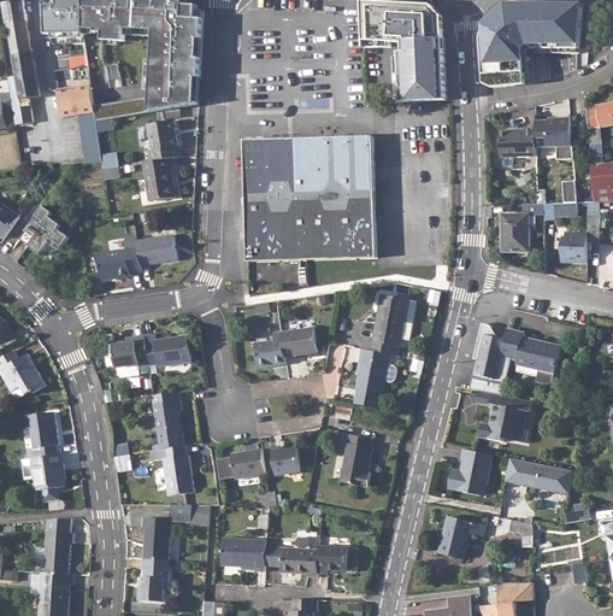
[(15,0),(1,3),(15,78),(6,80),(9,92),(12,113),(30,111),(28,99),(39,98),(21,0),(15,0)]
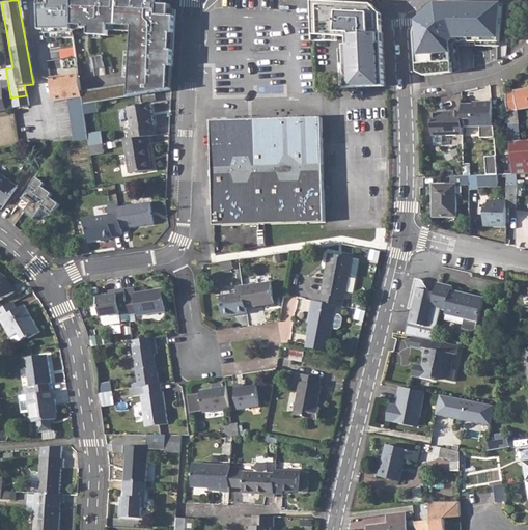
[(43,0),(33,0),(35,29),(43,29),(43,31),(71,30),(70,0),(55,0),(55,10),(48,11),(47,0),(43,0)]
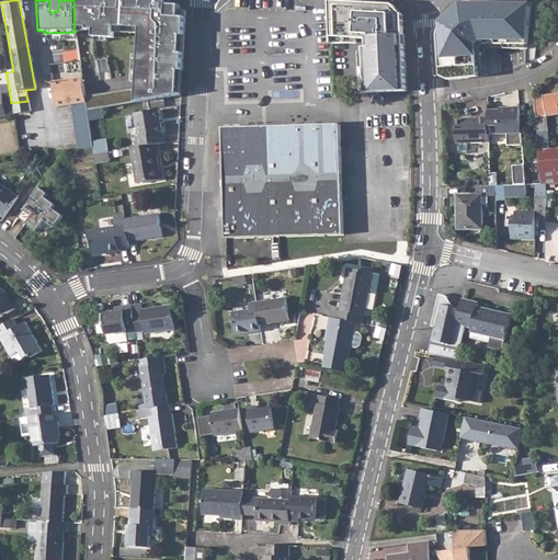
[(73,0),(75,32),(95,31),(97,35),(99,35),(100,44),(154,42),(154,40),(151,11),(150,10),(87,11),(86,0),(73,0)]
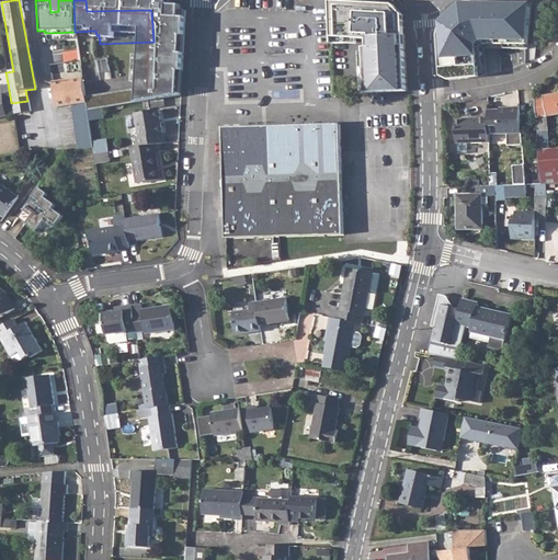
[(329,0),(330,42),(343,42),(343,36),(366,36),(367,46),(363,47),(366,93),(409,91),(405,19),(389,1),(329,0)]
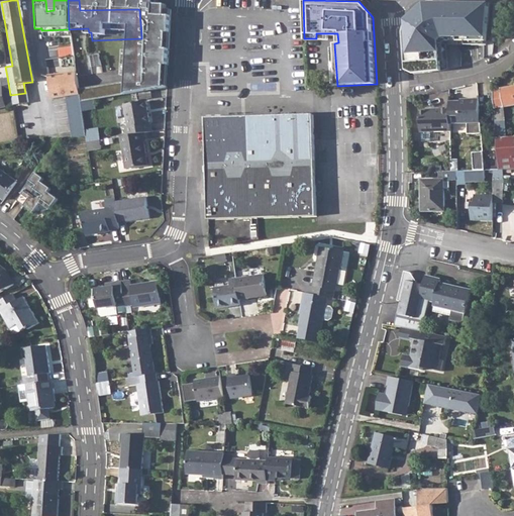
[(485,43),(489,1),(425,1),(405,18),(402,27),(405,69),(414,73),(439,70),(446,68),(445,43),(485,43)]
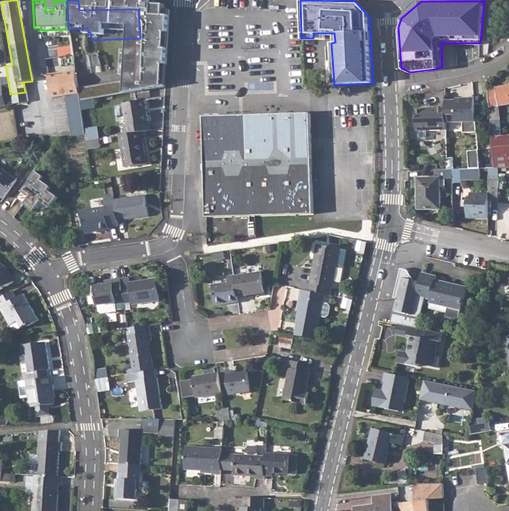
[(155,8),(138,10),(140,36),(158,35),(155,8)]
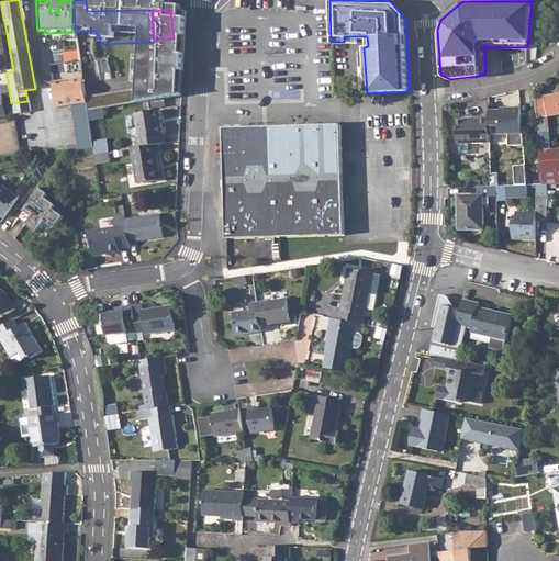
[(64,60),(79,59),(78,49),(63,51),(64,60)]
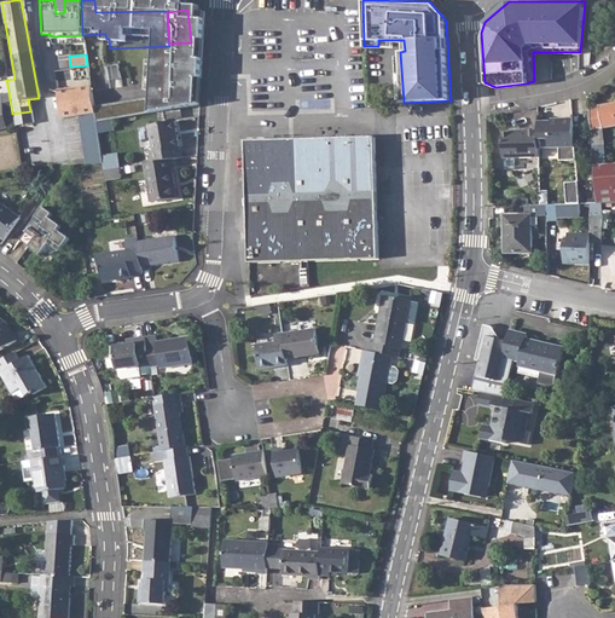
[(90,84),(57,88),(54,90),(58,117),(61,117),(76,115),(93,113),(90,84)]
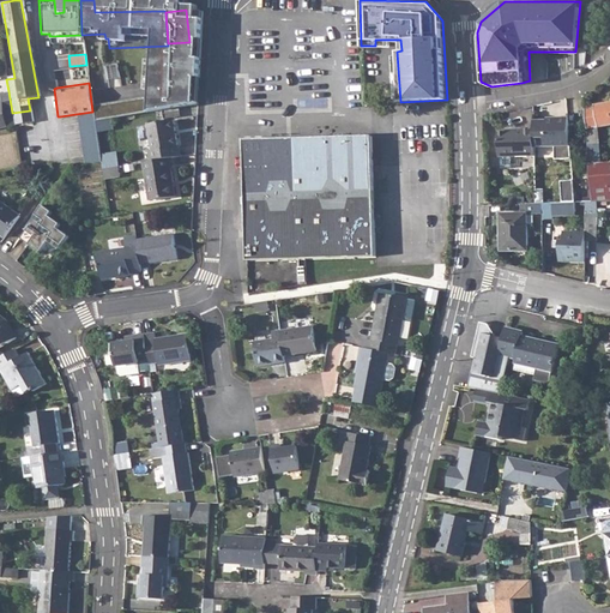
[(8,91),(0,92),(0,102),(4,126),(13,124),(12,113),(8,91)]
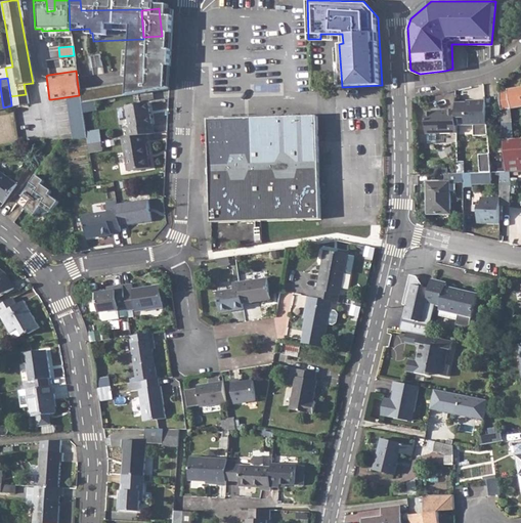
[(505,90),(497,90),(501,122),(507,121),(505,107),(509,107),(520,104),(520,85),(504,88),(505,90)]
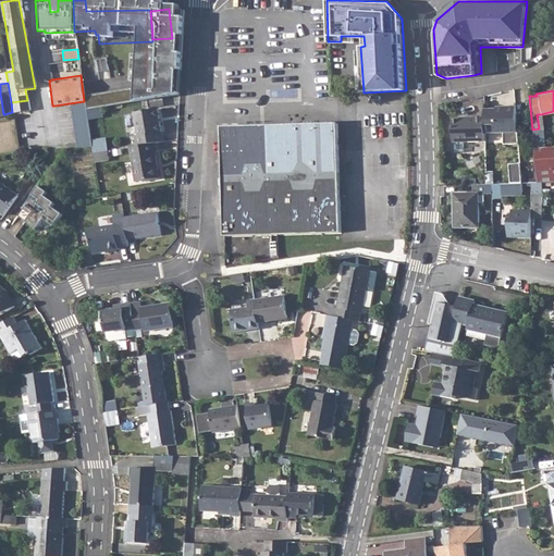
[(27,100),(11,102),(12,112),(13,113),(29,111),(27,100)]
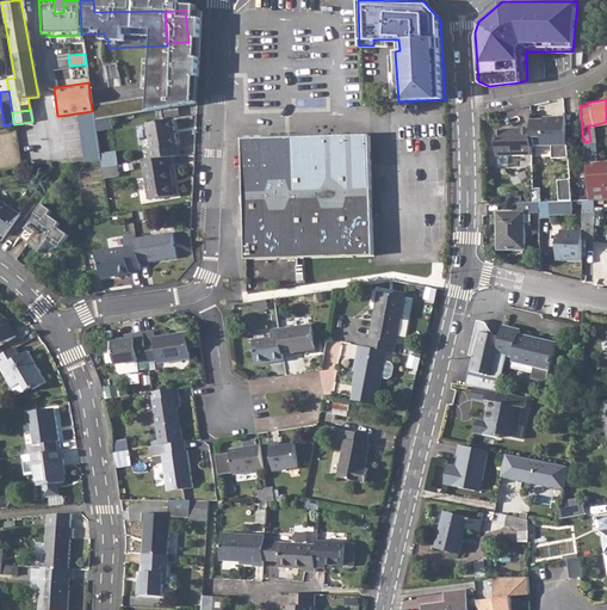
[(92,111),(75,114),(84,161),(99,161),(94,130),(93,119),(92,111)]
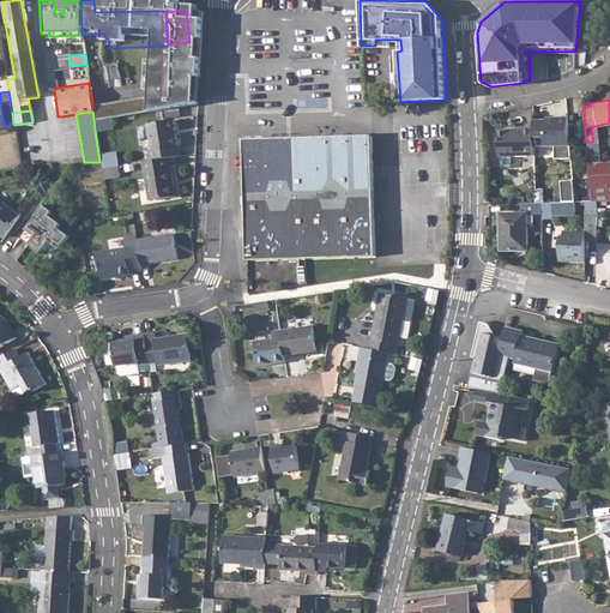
[(551,158),(571,158),(567,120),(530,119),(531,127),(531,145),(551,145),(551,158)]
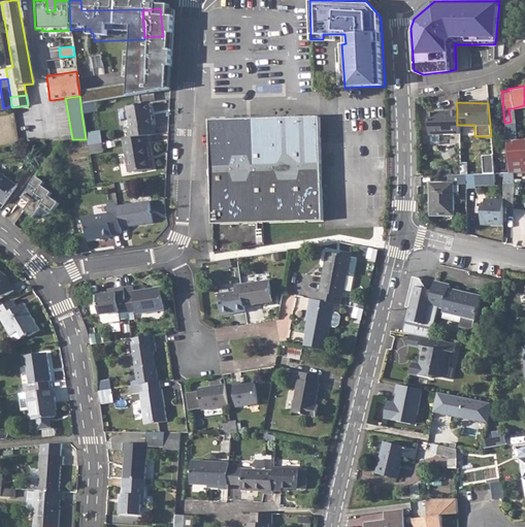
[(125,129),(127,138),(145,135),(153,134),(151,125),(146,103),(125,107),(128,128),(125,129)]
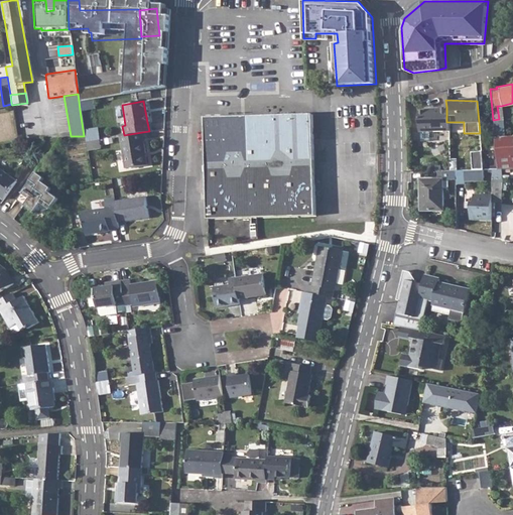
[(446,122),(446,107),(429,107),(429,109),(415,110),(416,130),(446,130),(446,122)]
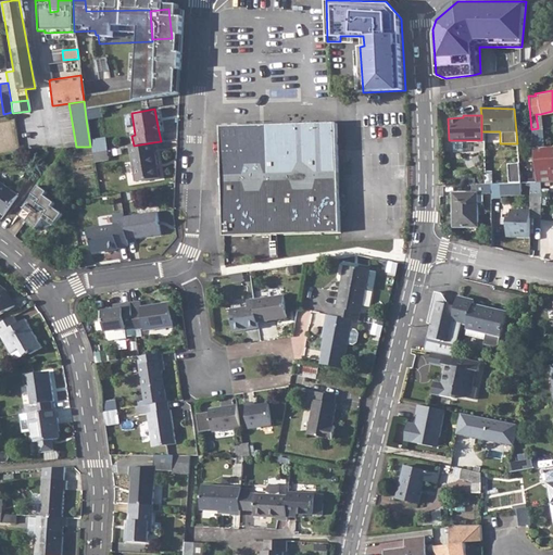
[(334,123),(218,126),(220,139),(218,139),(221,236),(337,234),(335,137),(334,137),(334,123)]
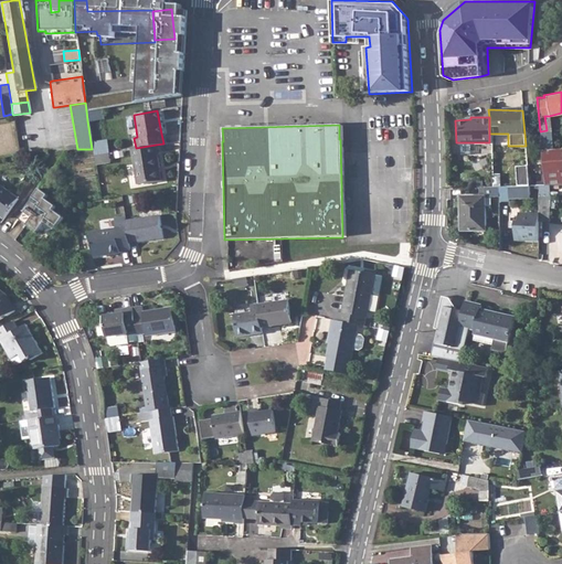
[(540,131),(542,169),(543,184),(547,184),(561,183),(561,149),(551,150),(550,134),(547,134),(547,130),(540,131)]
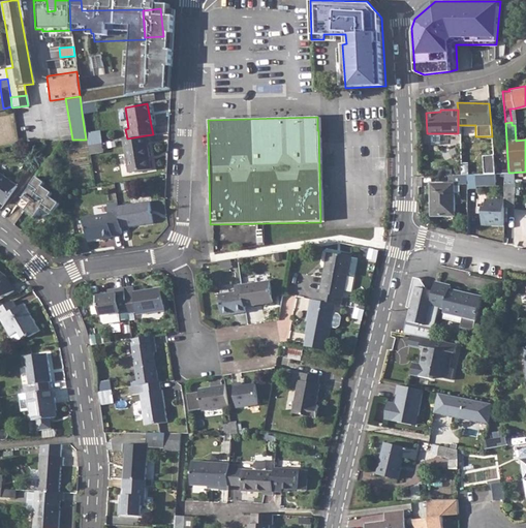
[(89,152),(102,152),(101,130),(88,130),(89,152)]
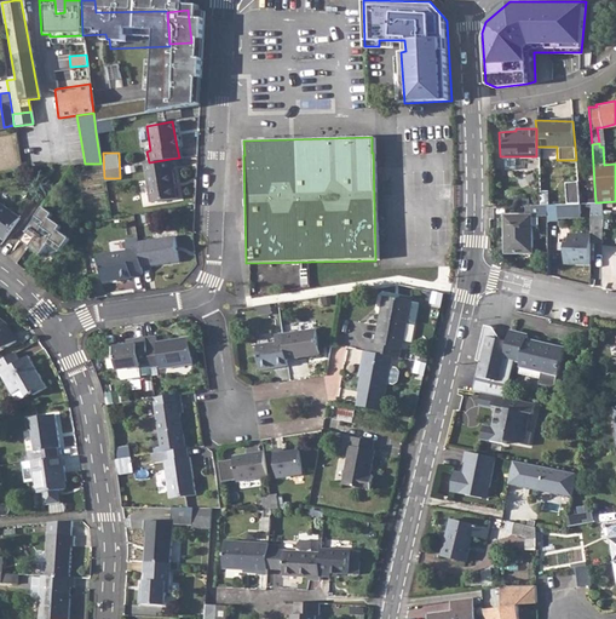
[(149,162),(142,164),(148,202),(171,199),(170,184),(172,184),(170,170),(172,170),(171,159),(149,162)]
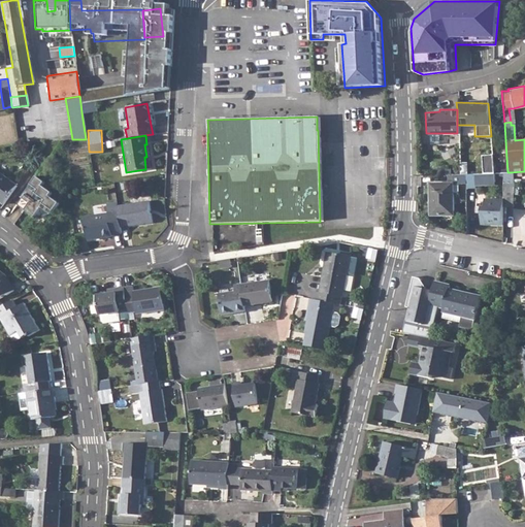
[(493,158),(493,156),(482,156),(483,173),(494,173),(493,158)]
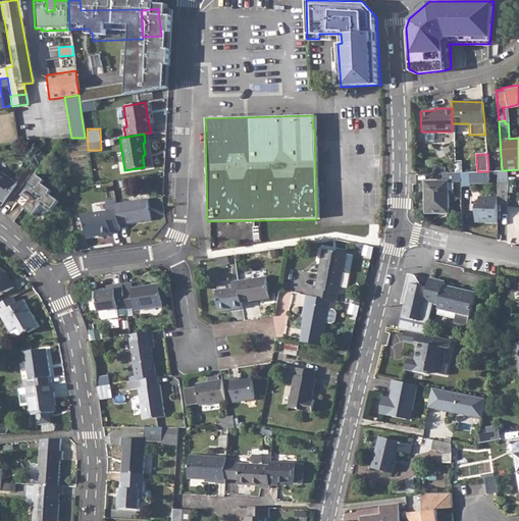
[(496,183),(496,191),(505,191),(506,191),(505,170),(502,170),(496,171),(496,183)]
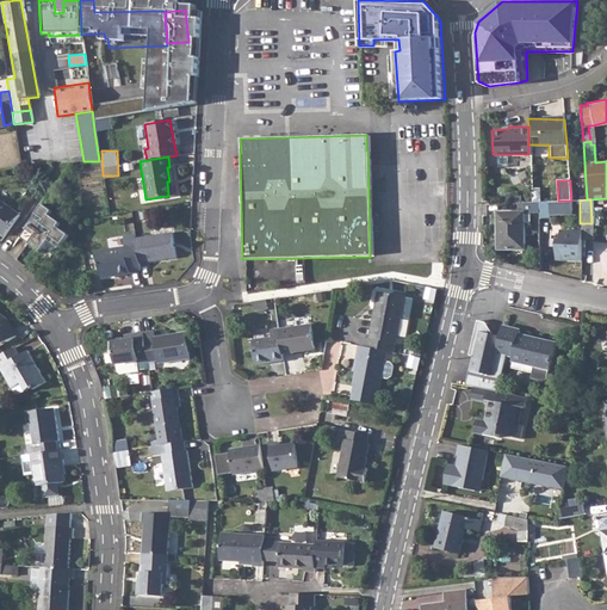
[(0,233),(2,235),(18,214),(0,201),(0,233)]
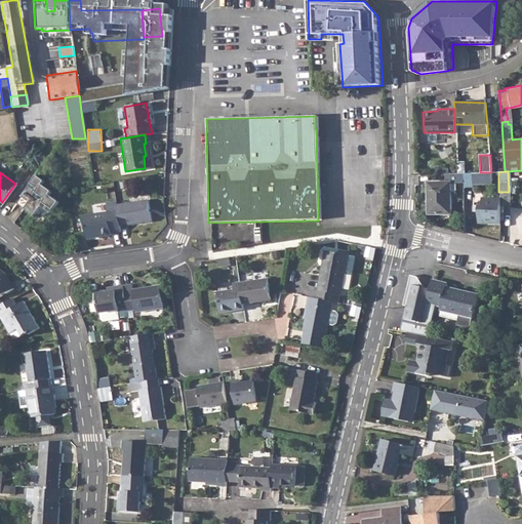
[(480,172),(460,173),(460,187),(470,187),(470,184),(491,184),(491,172),(480,172)]
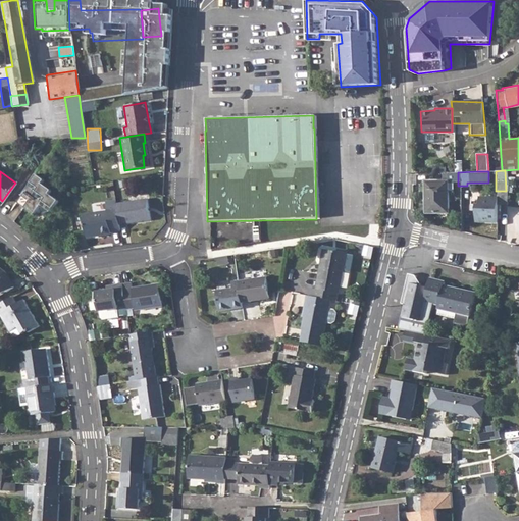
[(35,174),(14,201),(31,213),(47,211),(55,200),(46,193),(48,190),(39,183),(41,179),(35,174)]
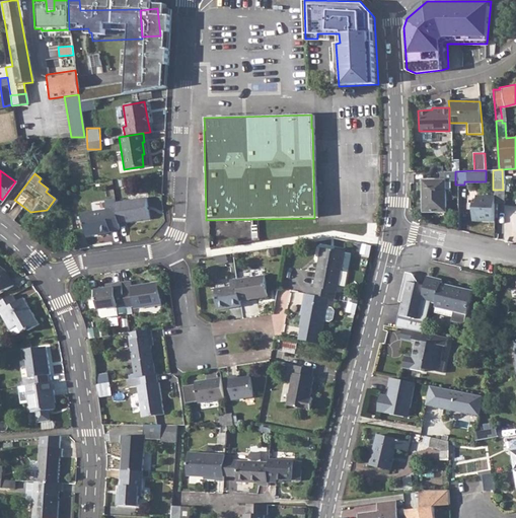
[(442,179),(421,180),(421,212),(443,212),(442,179)]
